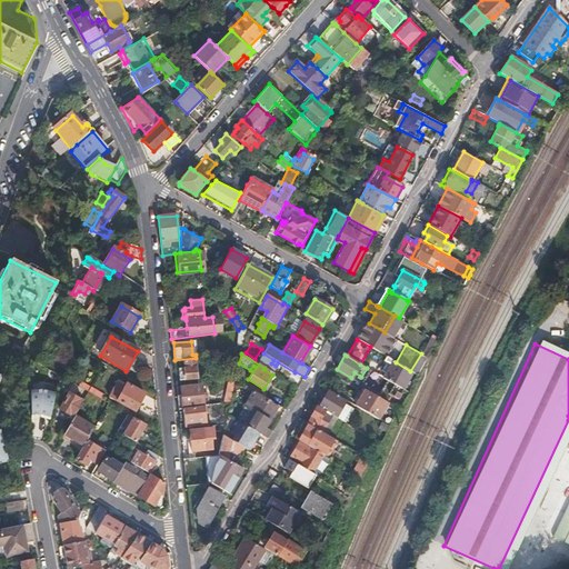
[(389,381),(402,388),(412,371),(410,371),(396,362),(386,356),(383,359),(387,361),(381,370),(385,372),(382,377),(389,381)]
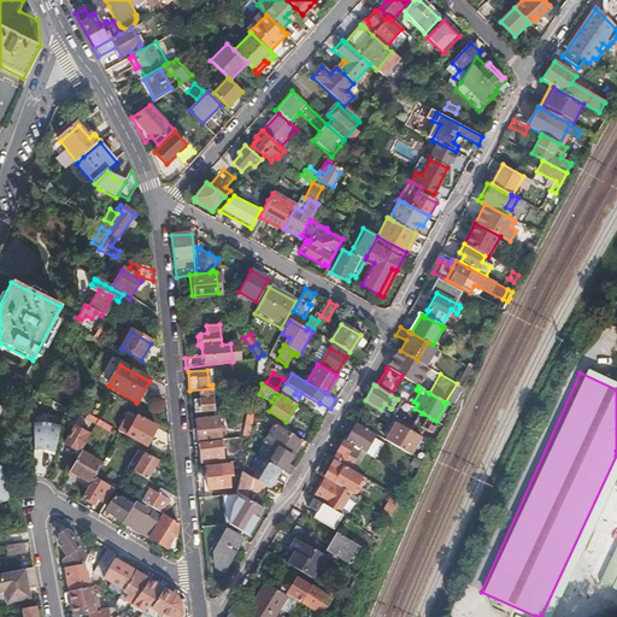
[(199,398),(194,399),(195,412),(216,410),(213,391),(199,393),(199,398)]
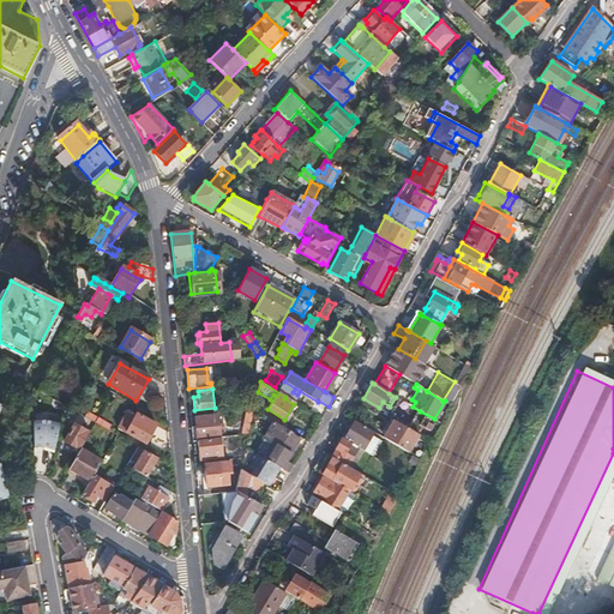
[(253,410),(247,410),(242,434),(248,434),(253,410)]
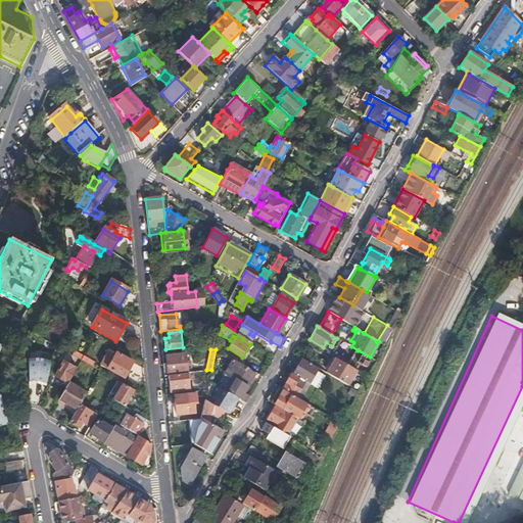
[(365,366),(370,357),(358,350),(353,357),(358,359),(357,361),(365,366)]
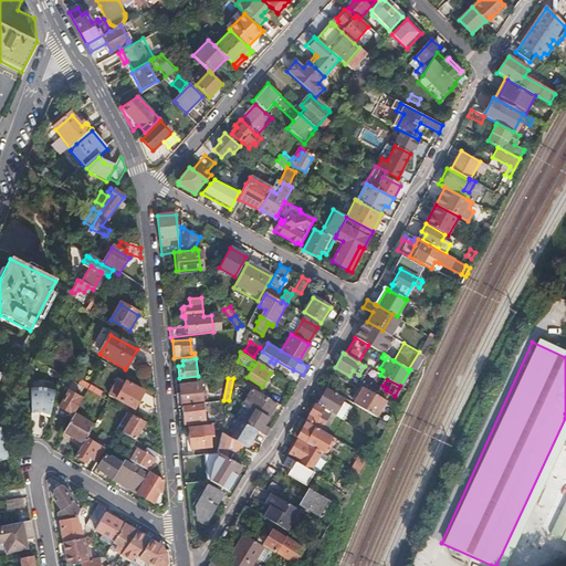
[(88,390),(102,399),(104,395),(81,381),(79,385),(88,390)]
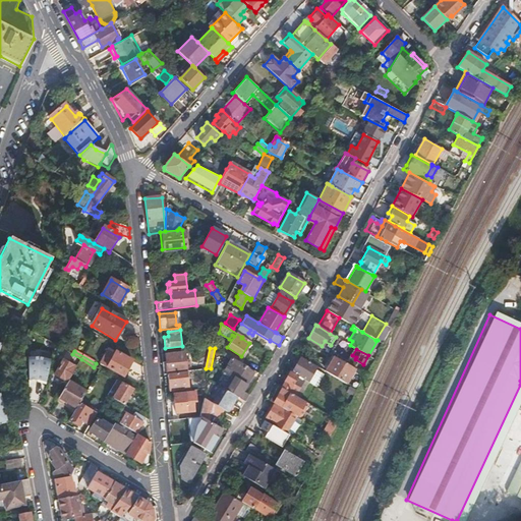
[(184,351),(165,354),(166,363),(176,362),(185,361),(184,351)]
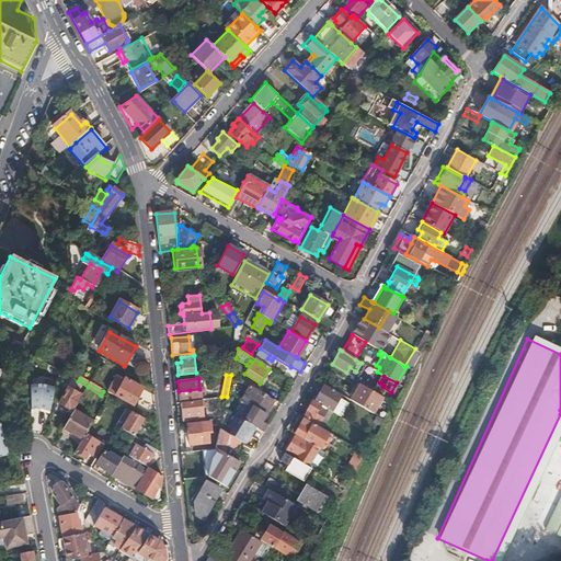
[(133,409),(142,391),(125,380),(124,382),(117,379),(107,393),(114,399),(133,409)]
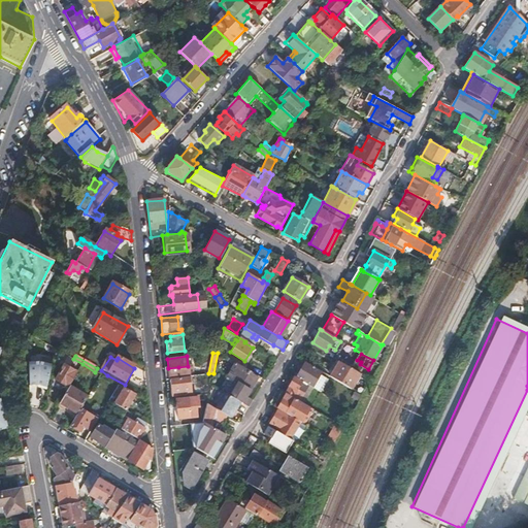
[(40,359),(29,362),(30,388),(37,386),(47,387),(52,363),(40,359)]
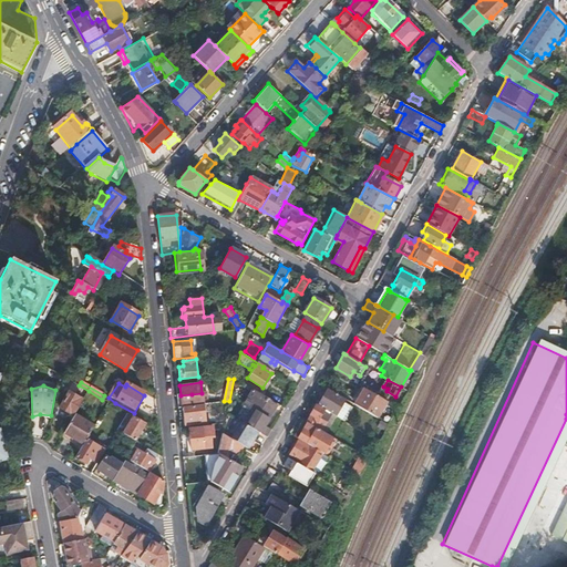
[(351,402),(377,418),(387,401),(360,385),(350,402),(351,402)]
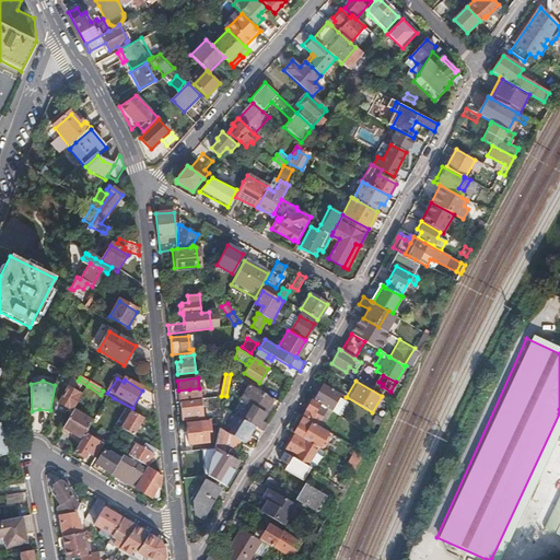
[(313,400),(330,410),(340,394),(323,384),(313,400)]
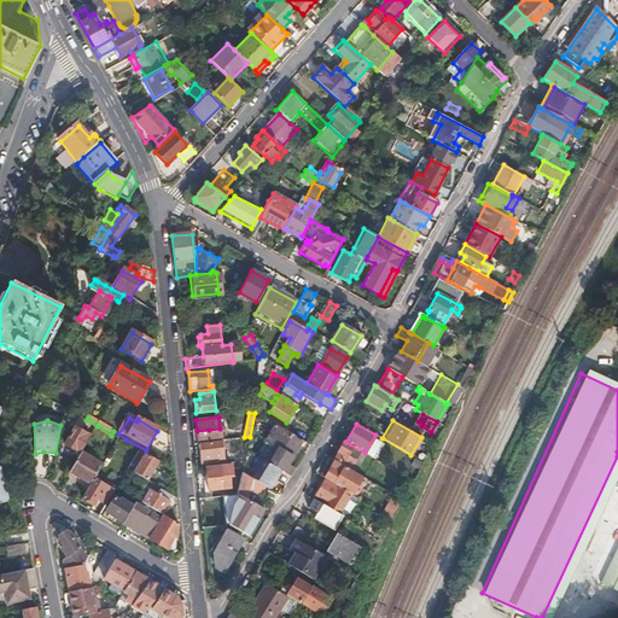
[(287,464),(292,456),(301,441),(275,425),(268,436),(274,438),(270,444),(262,459),(263,460),(280,470),(283,472),(290,477),(296,468),(287,464)]
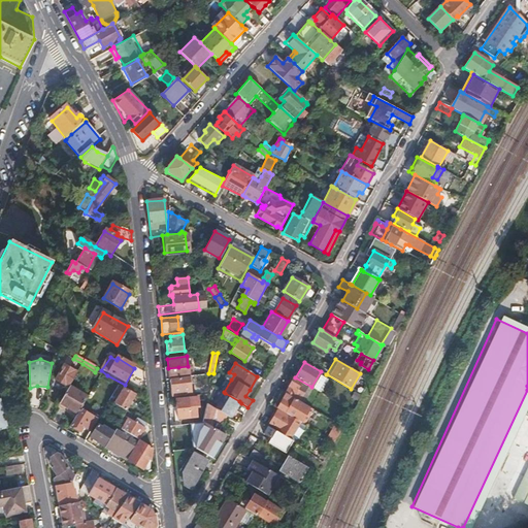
[(71,383),(77,371),(64,364),(55,378),(68,387),(69,386),(71,383)]
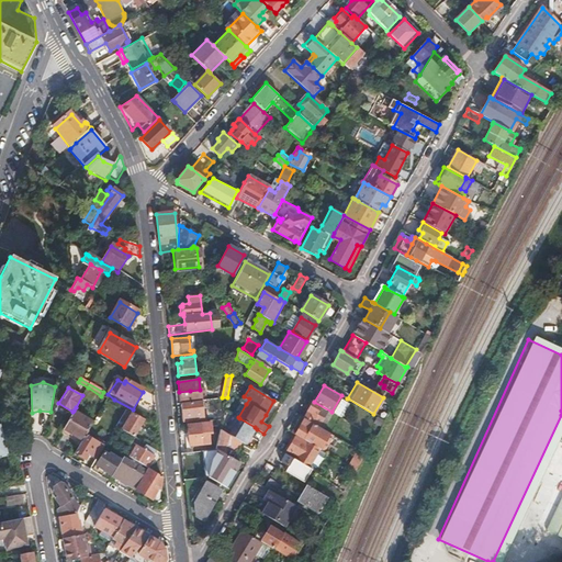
[(180,396),(176,397),(177,404),(191,402),(192,402),(191,395),(180,396)]
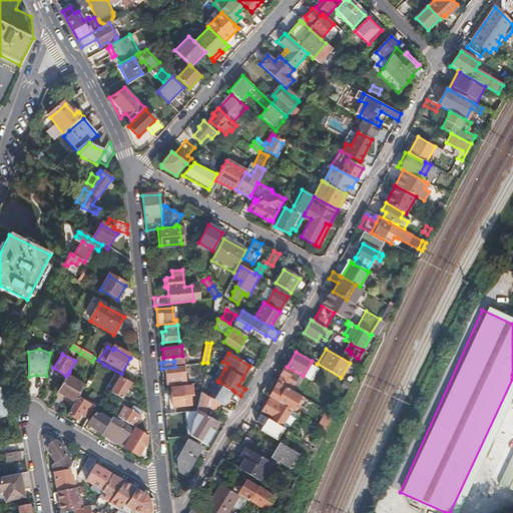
[(303,376),(309,379),(318,364),(317,364),(312,361),(303,376)]
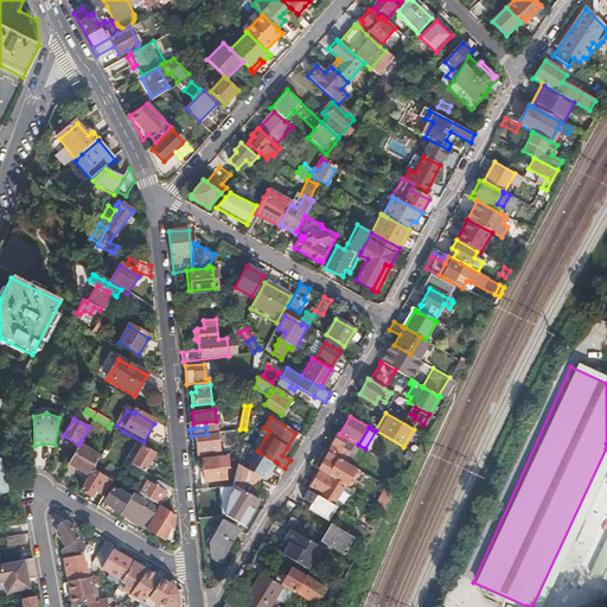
[(206,434),(191,436),(192,448),(196,448),(197,457),(206,455),(205,454),(219,453),(218,435),(206,436),(206,434)]
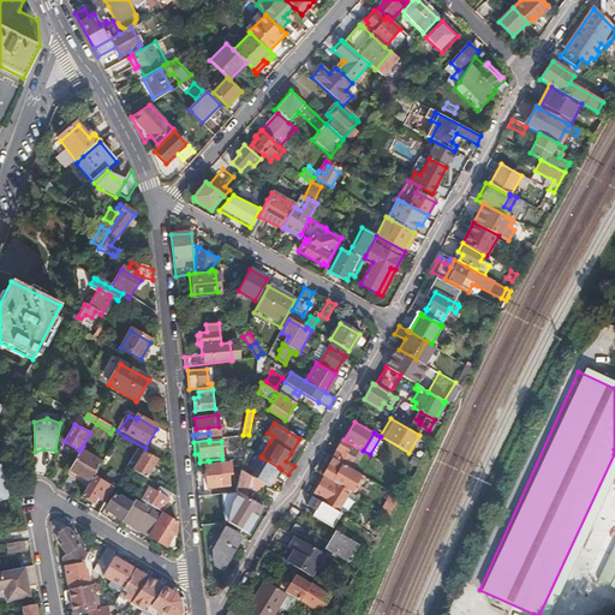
[(340,445),(336,451),(333,455),(352,467),(362,452),(342,441),(340,445)]
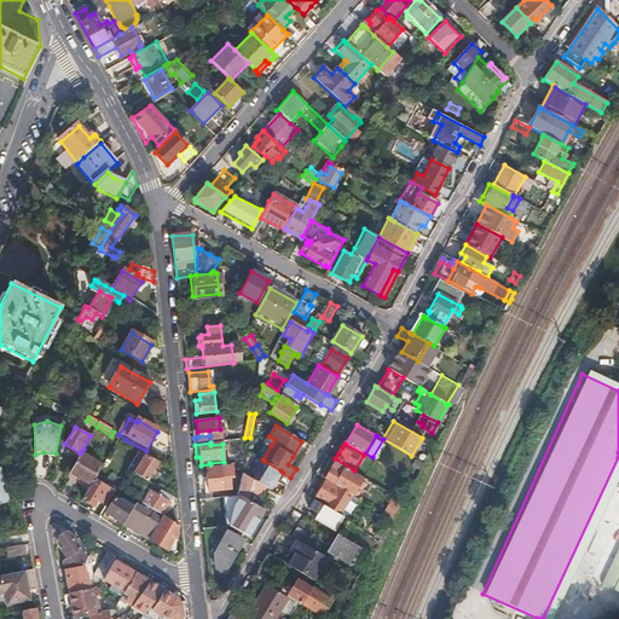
[(80,453),(70,472),(80,478),(77,481),(88,487),(93,480),(96,475),(103,464),(81,452),(80,453)]
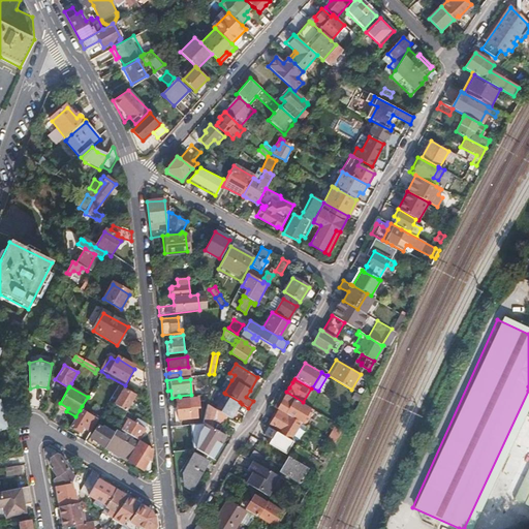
[(134,396),(123,390),(119,396),(118,395),(114,401),(116,402),(114,405),(125,412),(134,396)]
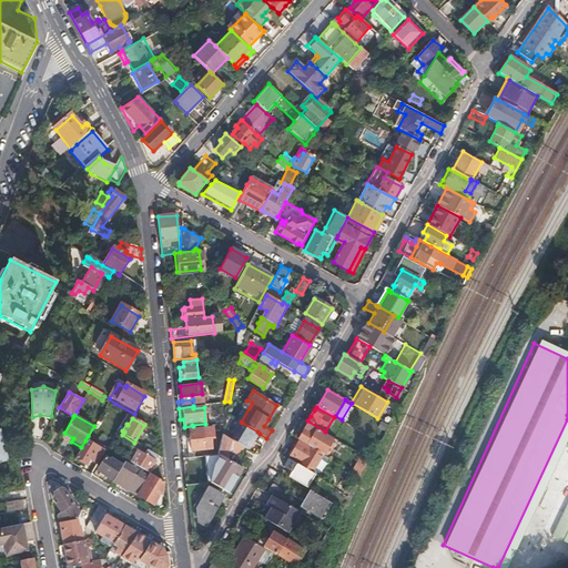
[(236,442),(247,448),(247,447),(246,446),(255,432),(256,433),(257,432),(242,423),(232,439),(236,442)]
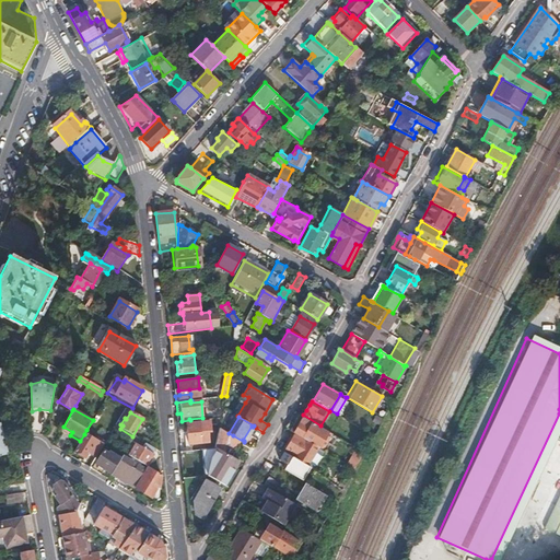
[(290,431),(311,443),(321,427),(302,417),(299,422),(296,421),(290,431)]
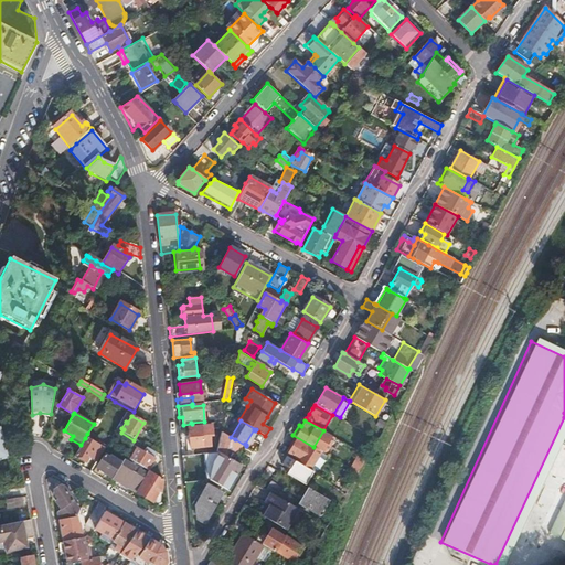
[(209,423),(200,424),(201,426),(188,427),(189,434),(188,435),(188,441),(190,441),(190,448),(203,447),(201,430),(209,430),(209,423)]
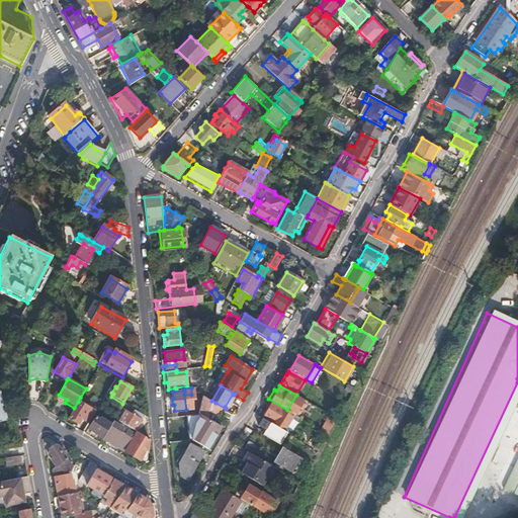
[(226,408),(234,395),(233,394),(225,407),(226,408)]
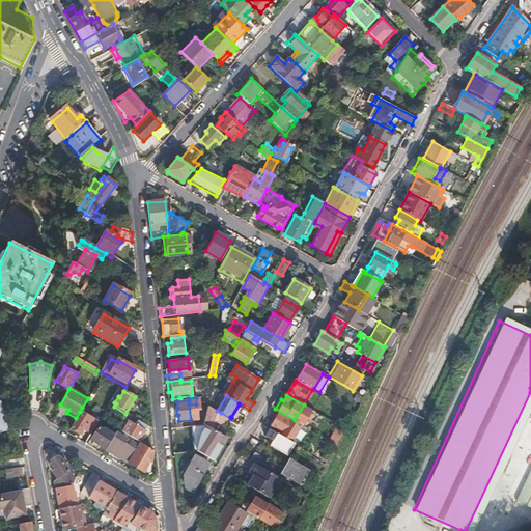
[(217,411),(208,406),(204,423),(207,425),(213,418),(215,419),(216,417),(218,418),(221,413),(217,411)]
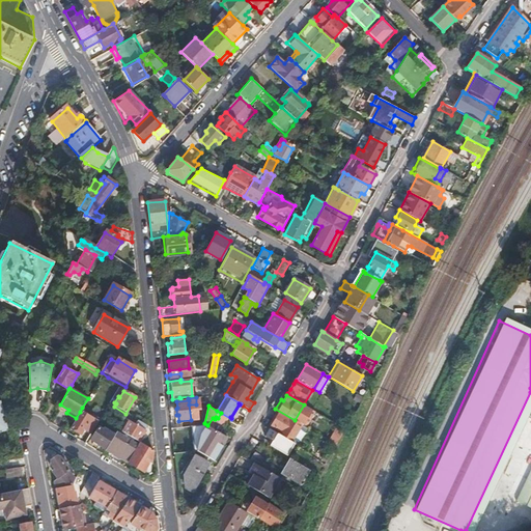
[(76,418),(71,427),(80,434),(83,428),(91,434),(100,418),(91,413),(89,417),(80,412),(76,418)]
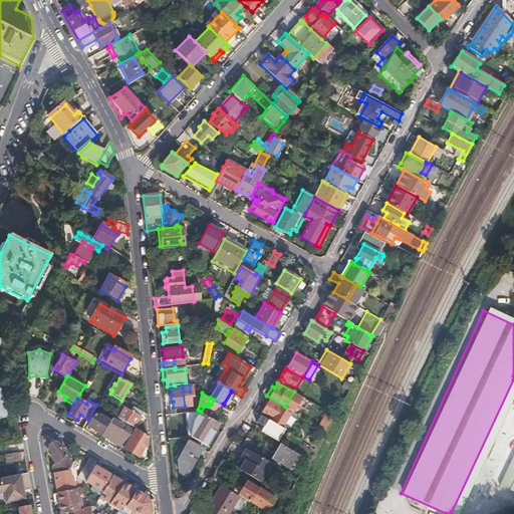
[(271,418),(269,420),(275,423),(281,427),(290,412),(270,400),(262,413),(271,418)]
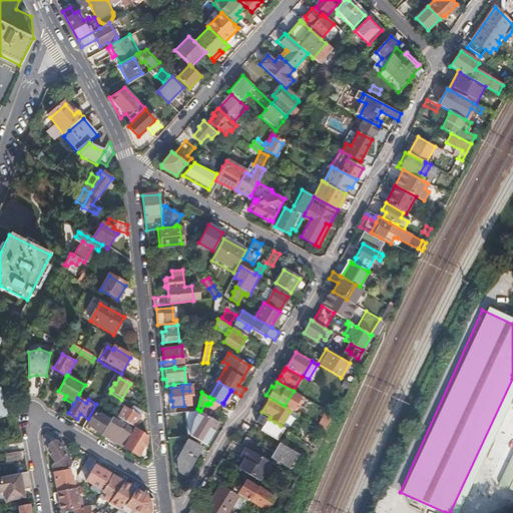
[(120,414),(117,418),(124,422),(131,426),(132,427),(141,412),(133,407),(132,409),(123,404),(118,413),(120,414)]
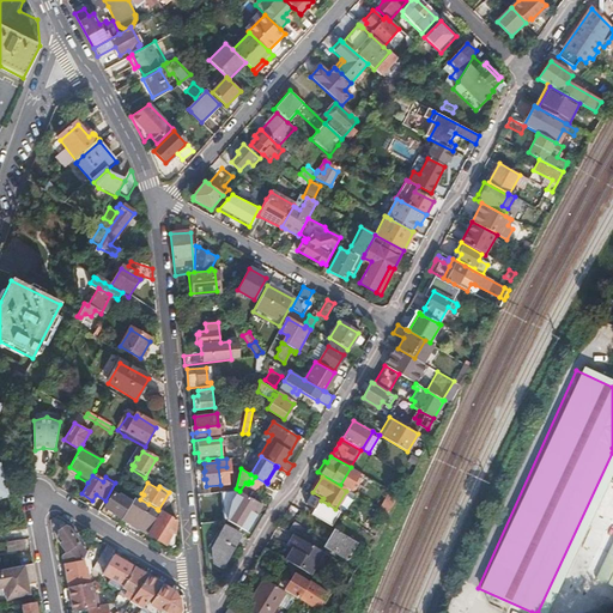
[(113,492),(105,504),(113,509),(110,511),(120,517),(129,501),(119,493),(117,496),(113,492)]
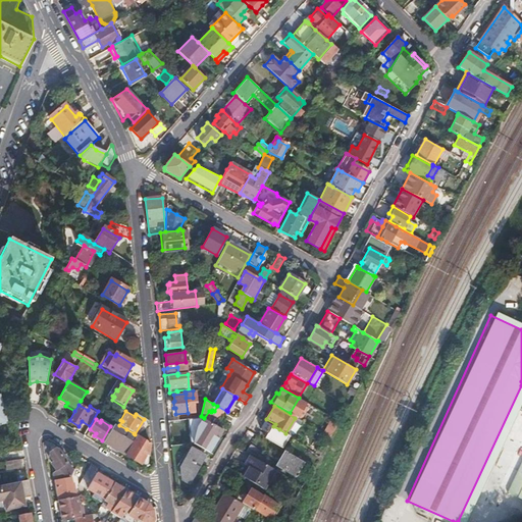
[(213,426),(214,425),(205,419),(199,428),(208,433),(203,441),(196,437),(195,444),(207,452),(216,437),(220,430),(213,426)]
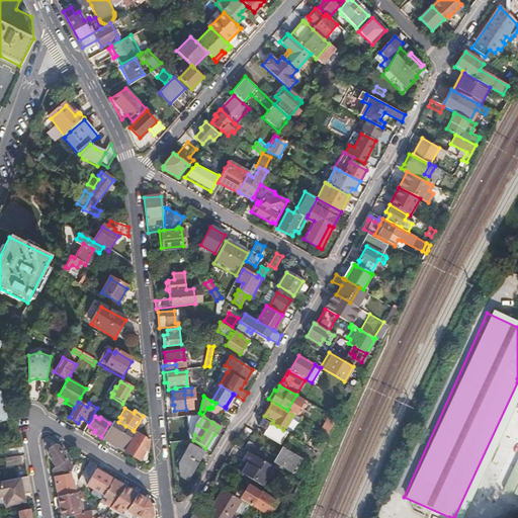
[(277,426),(271,423),(263,418),(258,426),(265,430),(263,434),(270,438),(277,426)]
